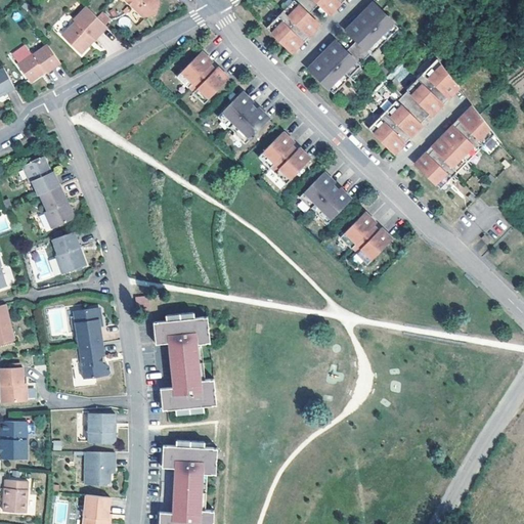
[(128,0),(144,15),(159,12),(162,0),(128,0)]
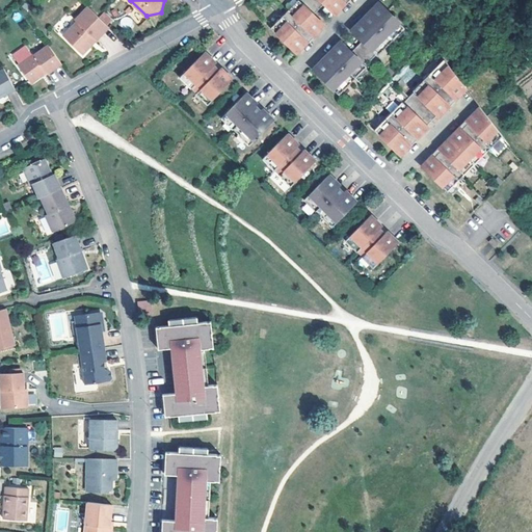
[(344,0),(297,0),(271,26),(297,51),(308,41),(293,26),(299,20),(314,34),(325,24),(315,14),(325,2),(336,14),(347,2),(344,0)]
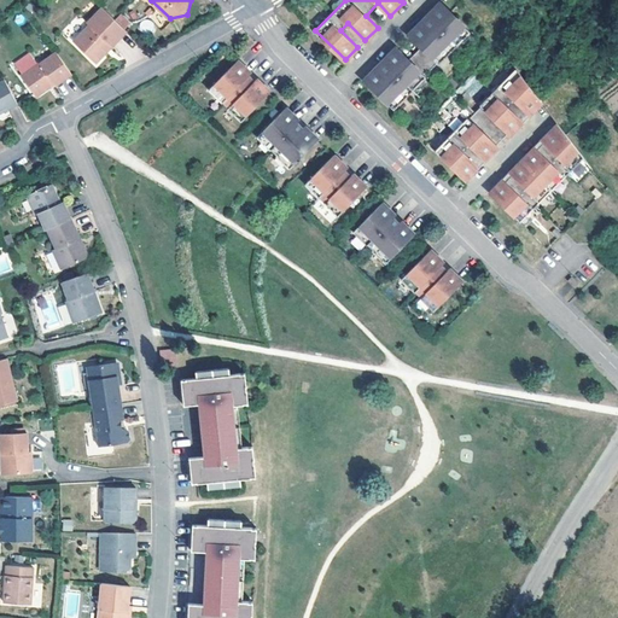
[(413,88),(450,51),(452,52),(459,45),(458,44),(471,30),(442,3),(429,15),(445,33),(439,39),(423,22),(409,35),(421,47),(409,59),(397,47),(384,59),(401,77),(394,83),(377,66),(365,79),(394,108),(406,95),(407,97),(413,89),(413,88)]
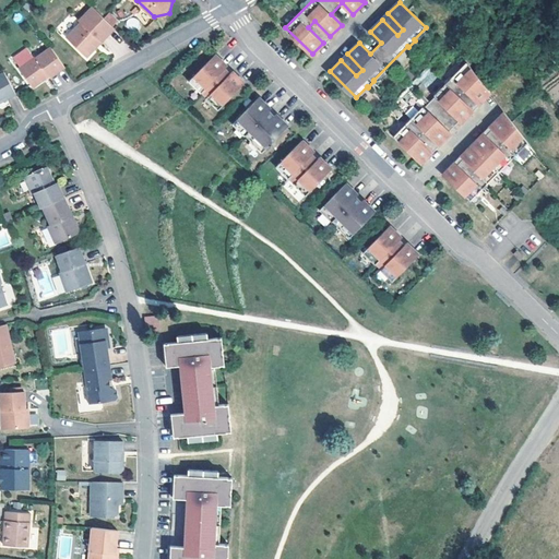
[(83,57),(115,25),(111,22),(106,16),(92,3),(76,19),(79,22),(63,37),(83,57)]
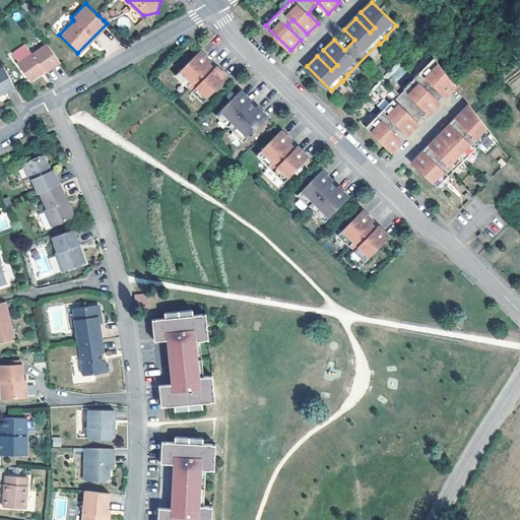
[(109,15),(104,10),(99,15),(104,20),(105,21),(107,21),(108,20),(110,19),(110,18),(110,16),(109,15)]
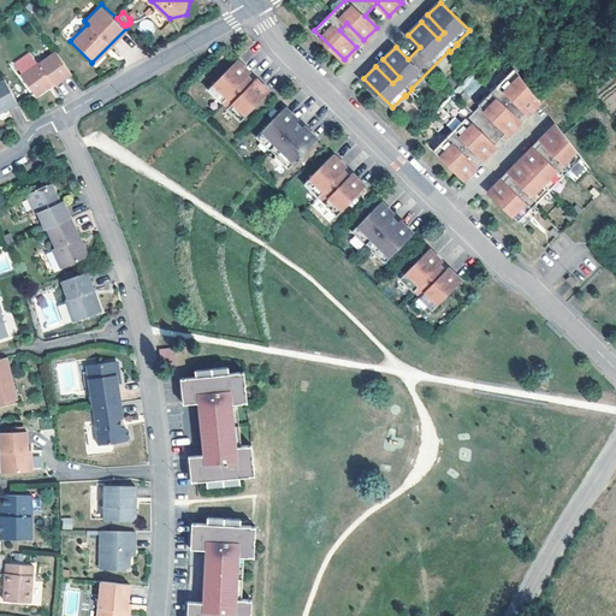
[(427,15),(426,13),(424,17),(420,21),(421,22),(438,39),(444,33),(427,15)]
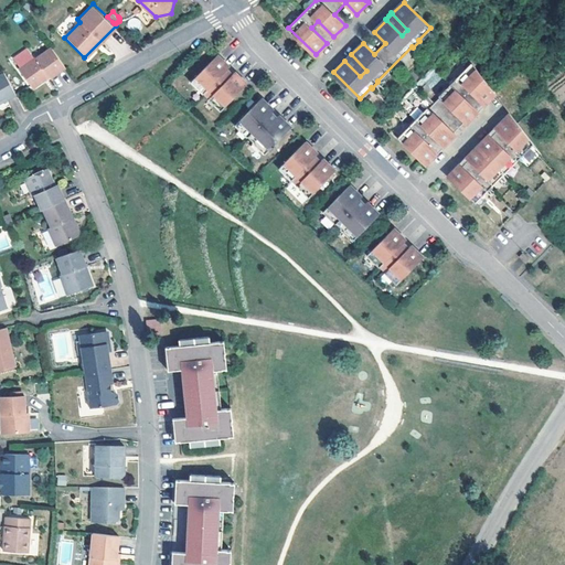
[(327,43),(328,44),(331,41),(334,38),(333,36),(318,21),(311,28),(327,43)]
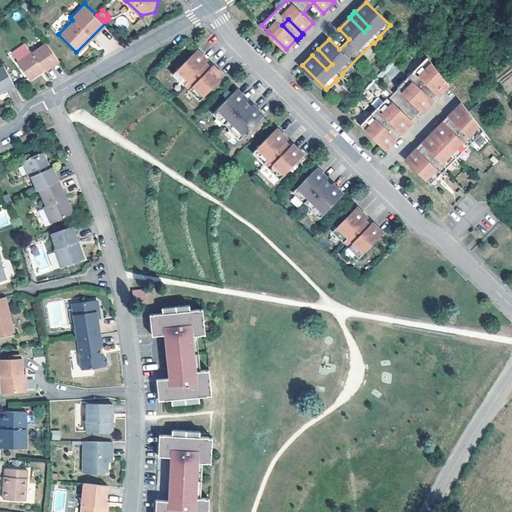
[(56,63),(43,44),(29,53),(29,52),(14,62),(25,79),(41,69),(43,71),(56,63)]
